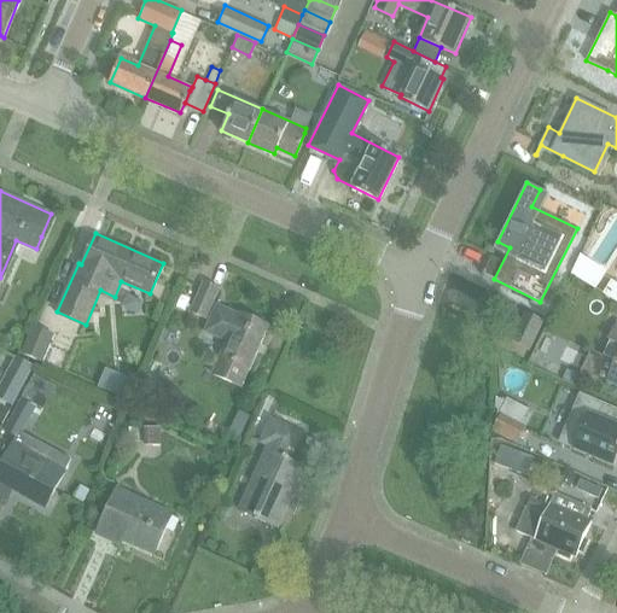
[(616,264),(601,258),(594,275),(616,286),(616,285),(616,264)]
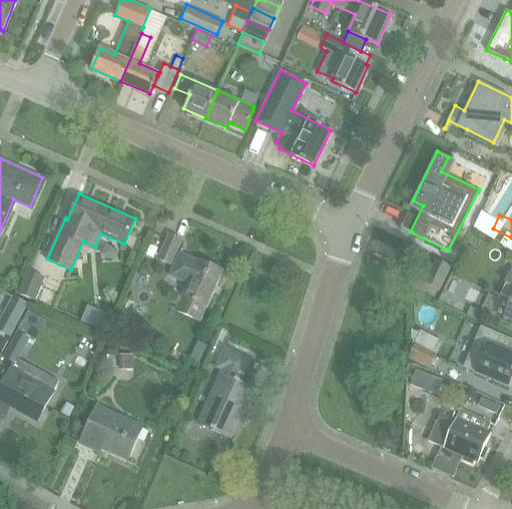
[(170,264),(173,257),(181,238),(168,232),(157,258),(170,264)]
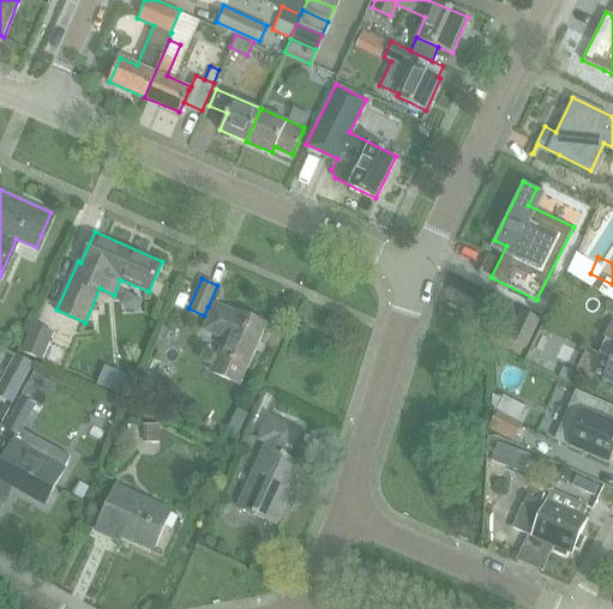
[(215,301),(205,323),(203,327),(226,337),(211,369),(239,383),(265,323),(238,309),(236,311),(215,301)]
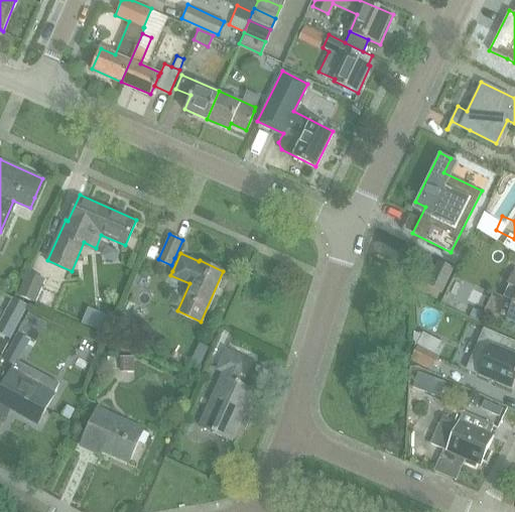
[(440,290),(453,266),(438,259),(426,283),(440,290)]
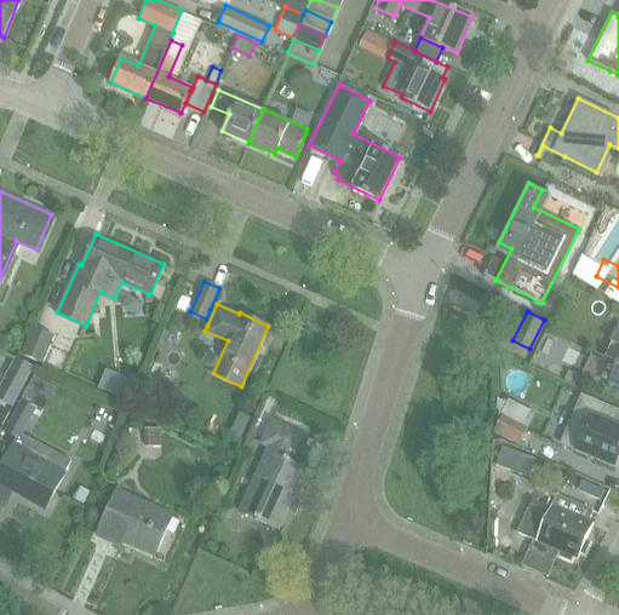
[(611,380),(618,384),(618,321),(609,339),(611,340),(603,355),(618,362),(611,380)]
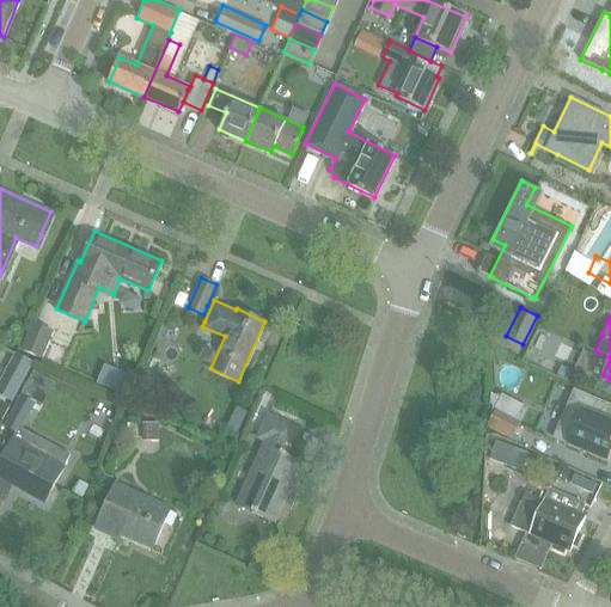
[(20,348),(41,356),(52,330),(31,322),(20,348)]
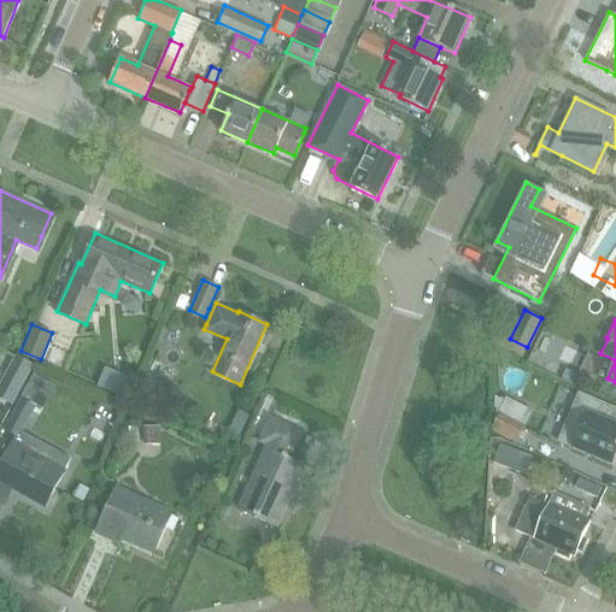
[(10,330),(0,334),(4,343),(13,340),(10,330)]
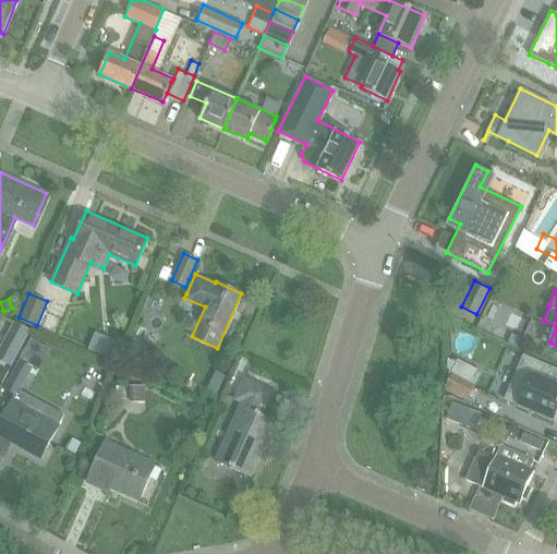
[(0,358),(10,363),(28,329),(14,323),(0,347),(0,358)]
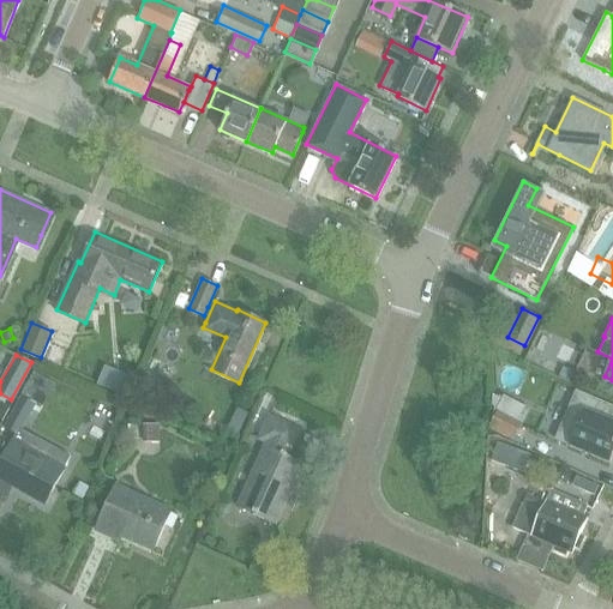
[(562,365),(558,374),(570,380),(574,369),(562,365)]
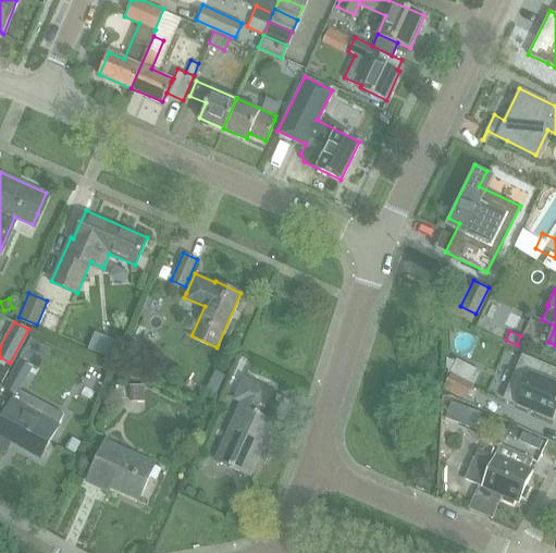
[(29,335),(19,356),(37,366),(48,346),(29,335)]
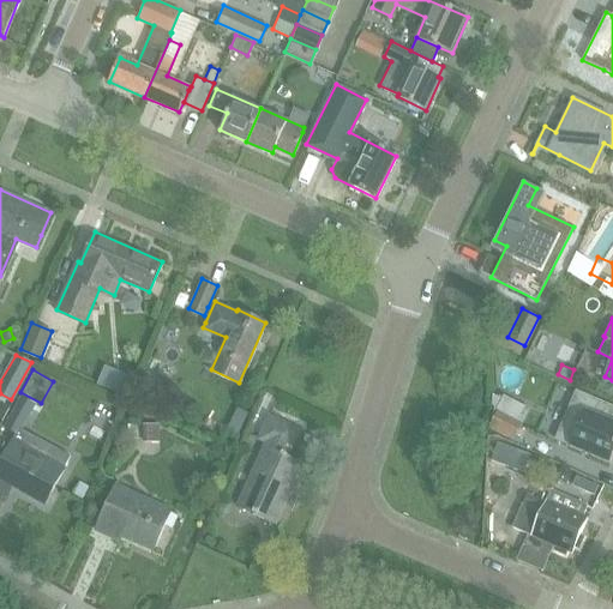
[(612,403),(576,389),(556,436),(570,441),(569,445),(587,452),(610,462),(612,451),(612,403)]
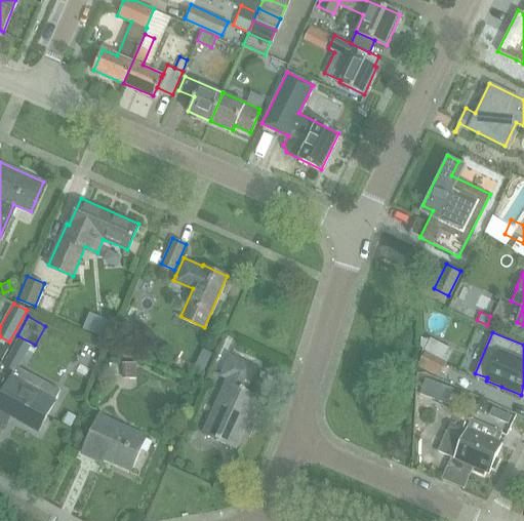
[(420,335),(419,346),(425,348),(429,339),(420,335)]
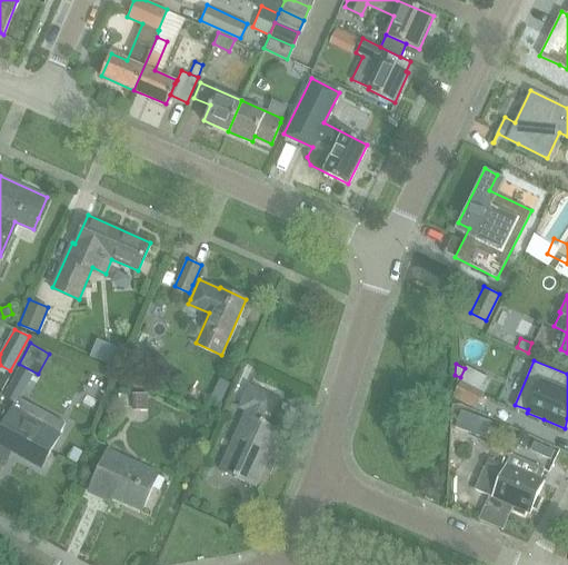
[(16,402),(31,374),(20,367),(5,396),(16,402)]
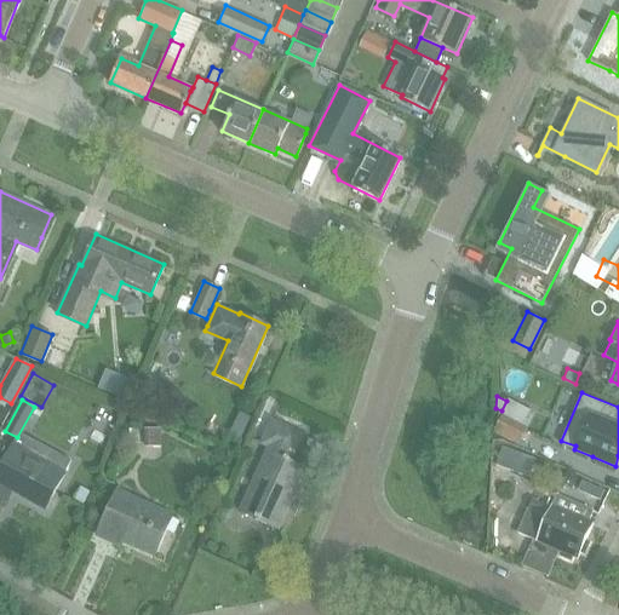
[(527,425),(525,424),(503,413),(494,430),(519,442),(527,425)]
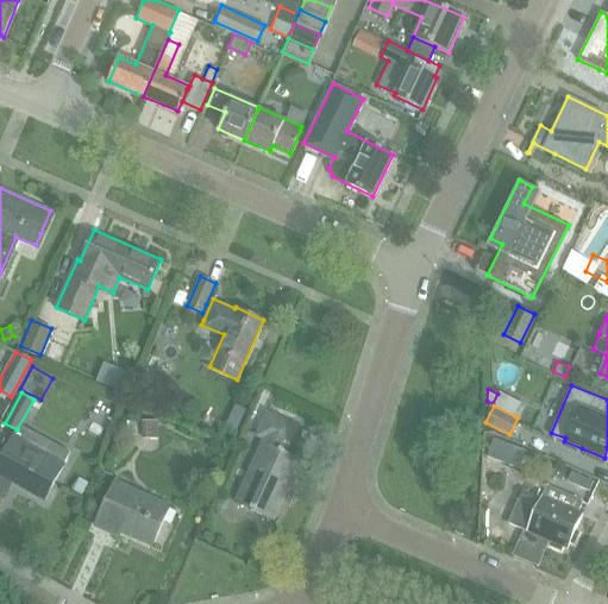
[(295,425),(267,411),(258,432),(267,435),(250,471),(249,471),(236,501),(273,517),(289,477),(292,478),(301,459),(283,451),(295,425)]
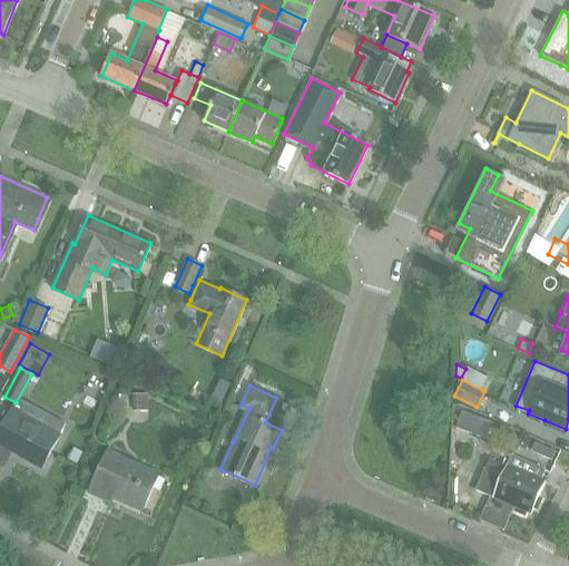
[(154,409),(155,396),(137,393),(136,407),(154,409)]
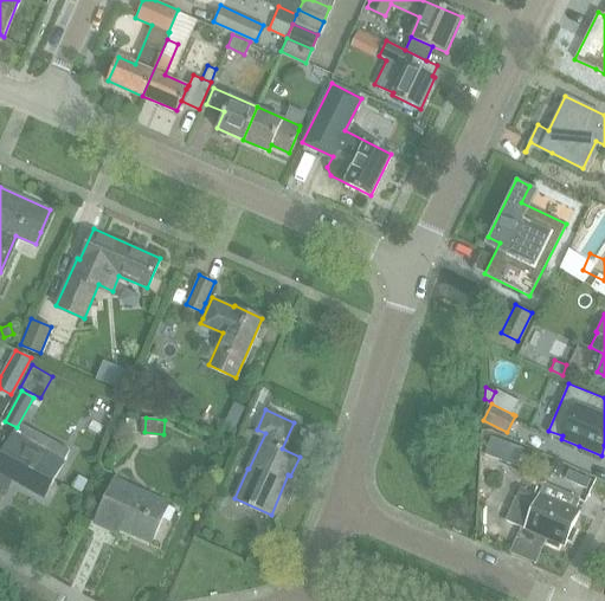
[(44,495),(56,475),(62,464),(30,446),(32,441),(14,432),(0,456),(0,484),(6,488),(12,477),(44,495)]
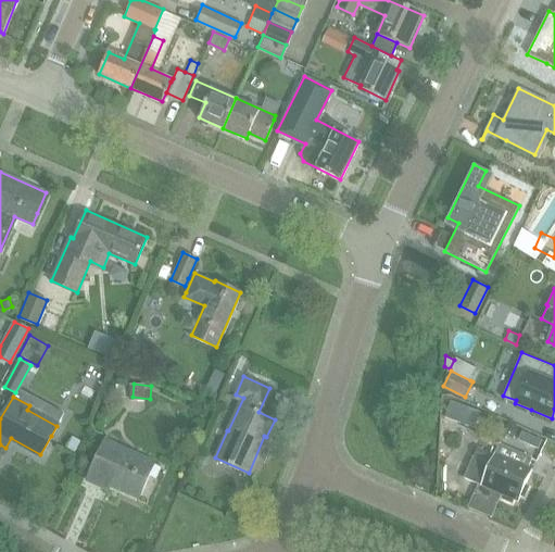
[(450,399),(444,415),(457,419),(463,404),(450,399)]
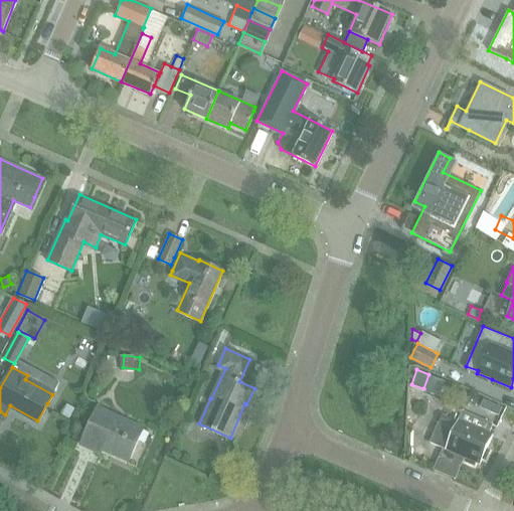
[(493,401),(489,409),(498,413),(502,405),(493,401)]
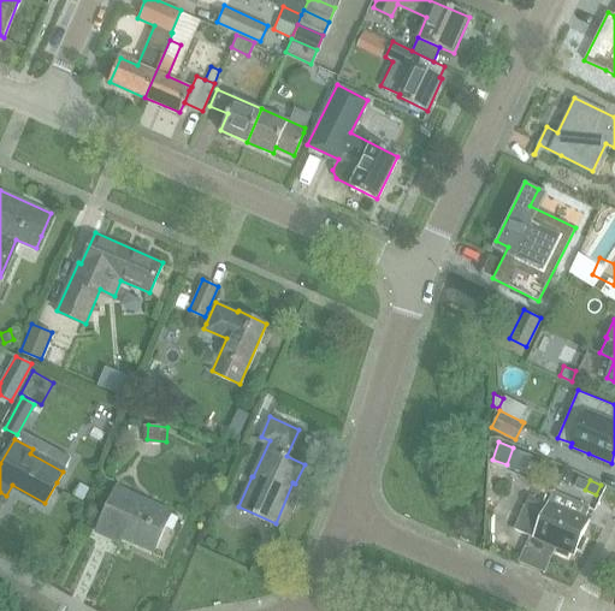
[(80,481),(72,493),(81,498),(88,486),(80,481)]
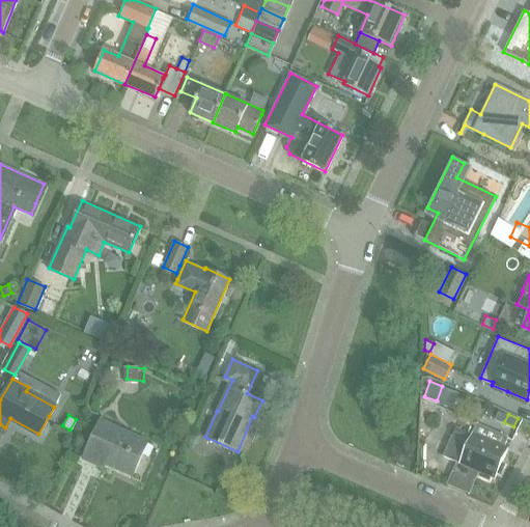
[(132,474),(141,455),(146,442),(99,420),(82,456),(103,466),(105,462),(132,474)]
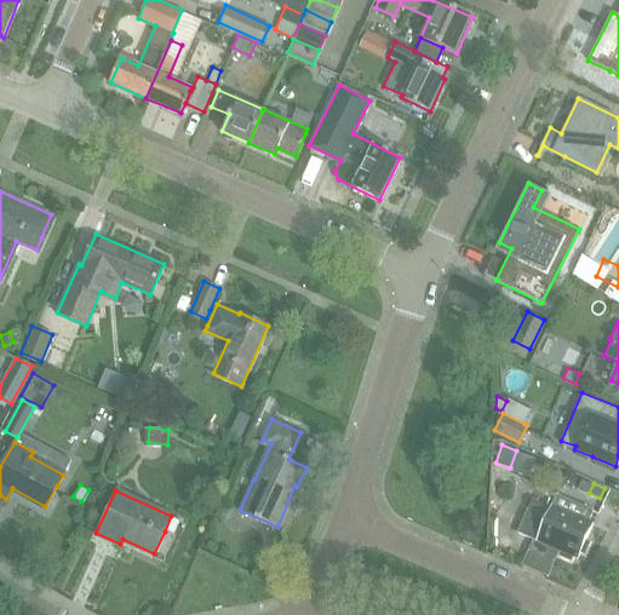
[(527,509),(517,530),(537,539),(562,550),(560,553),(571,558),(572,553),(577,556),(579,551),(583,553),(588,542),(583,540),(591,521),(588,519),(591,509),(556,494),(552,504),(533,495),(527,509)]
